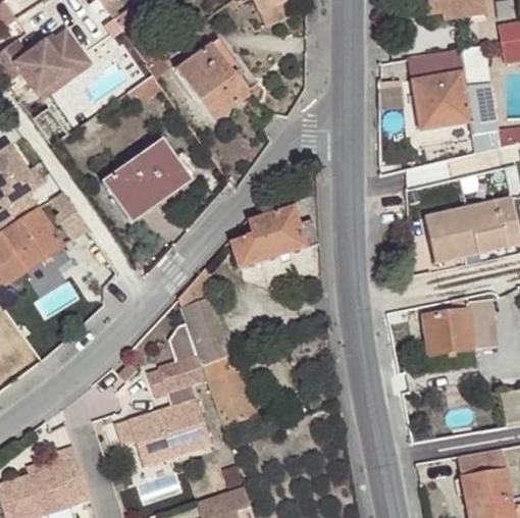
[(248,0),(253,0),(258,11),(286,0),(248,0)]
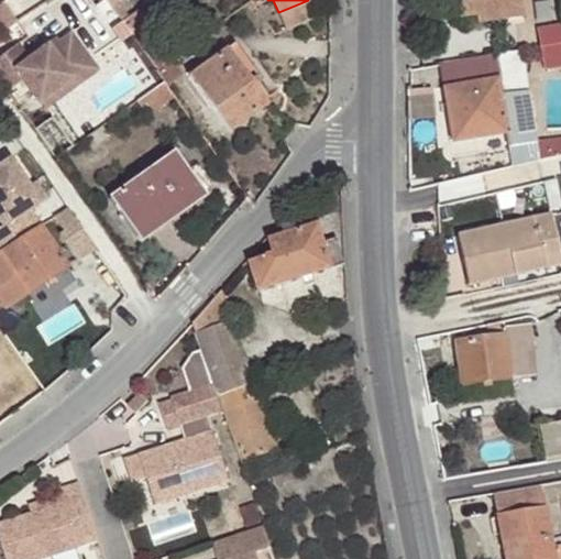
[(308,0),(278,12),(285,28),(315,15),(308,0)]
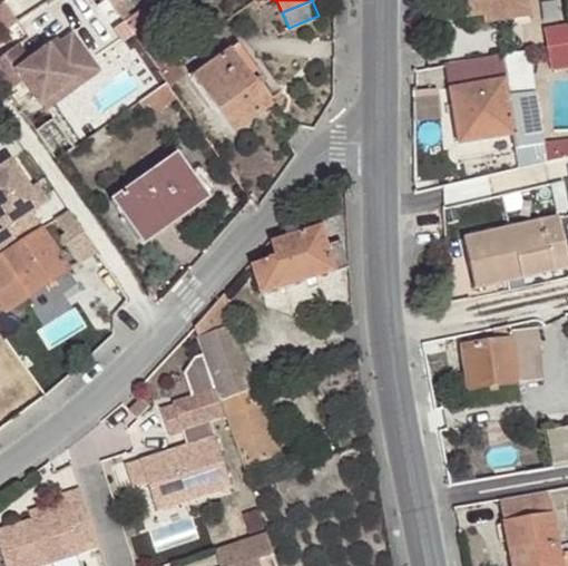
[(461,0),(463,13),(479,11),(488,10),(489,17),(531,11),(529,0),(461,0)]
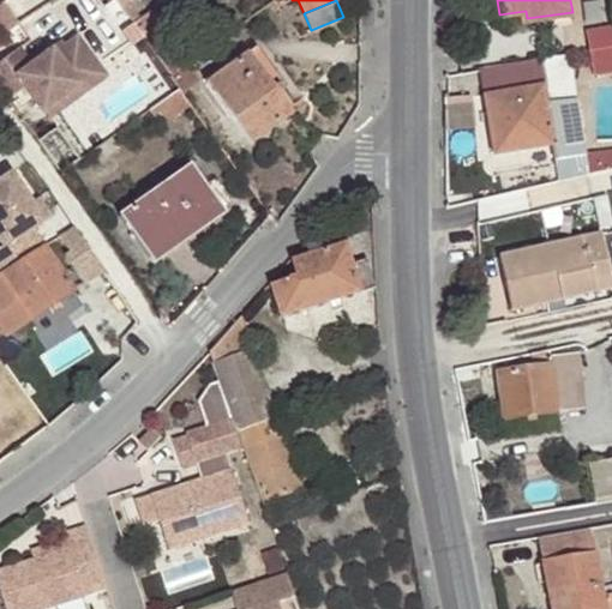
[(611,24),(579,29),(582,49),(611,43),(611,24)]
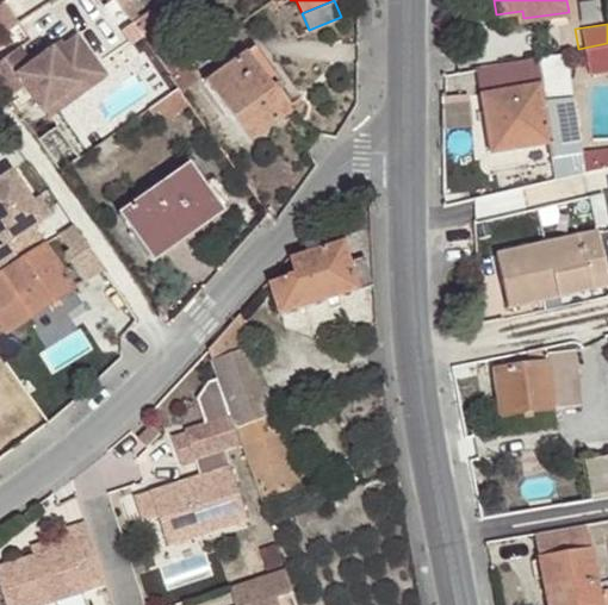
[(20,45),(0,60),(0,85),(8,97),(25,86),(43,110),(80,83),(76,79),(98,63),(79,36),(66,44),(56,50),(54,47),(32,62),(20,45)]
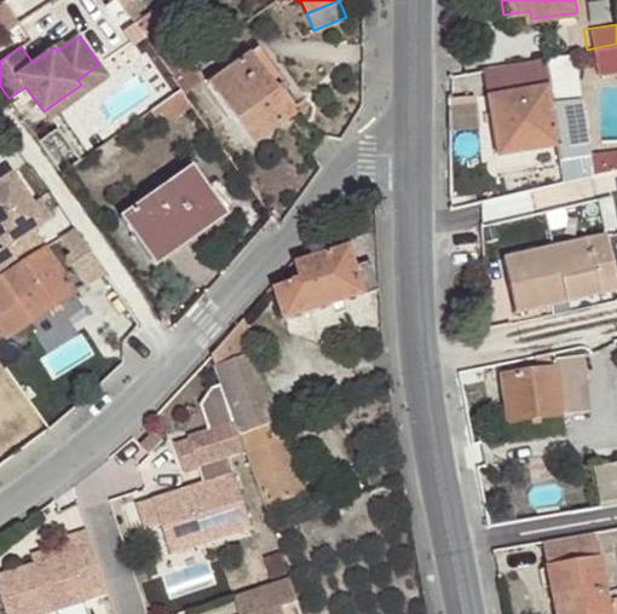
[(64,40),(55,47),(57,51),(67,45),(64,40)]
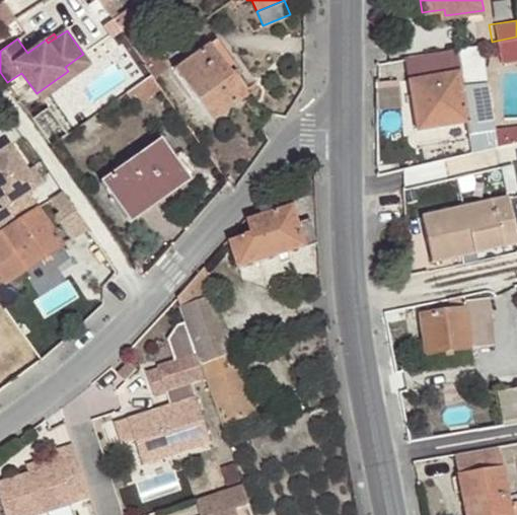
[(516,37),(492,42),(496,60),(516,55),(516,37)]
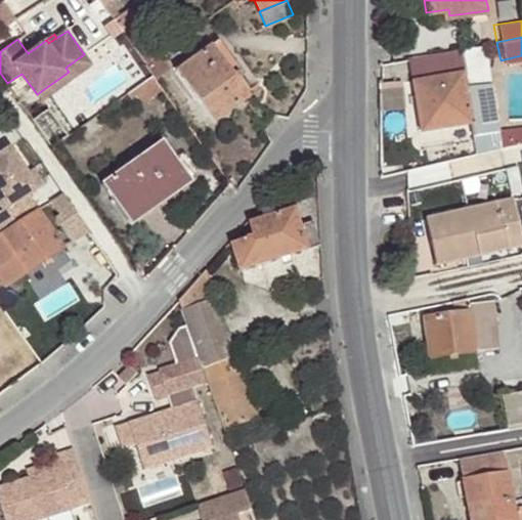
[(247,98),(208,46),(175,69),(213,122),(247,98)]
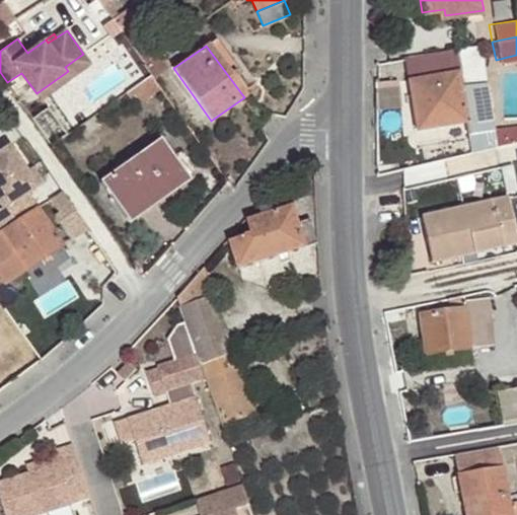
[(407,56),(410,76),(460,68),(456,48),(407,56)]
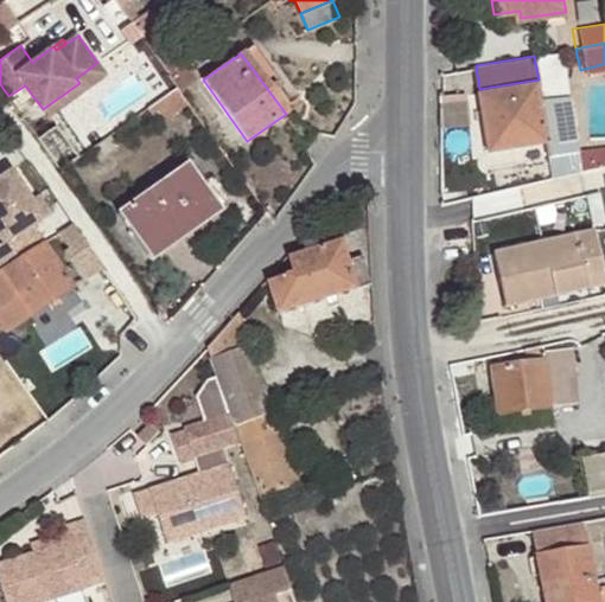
[(80,83),(43,109),(48,117),(106,76),(97,63),(76,78),(80,83)]
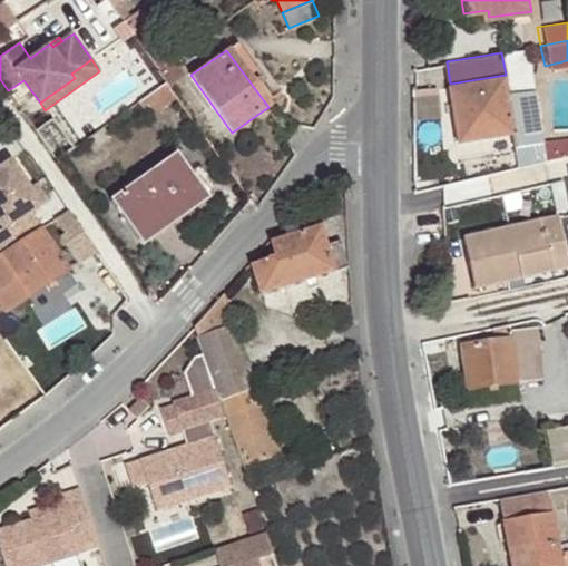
[(450,84),(459,138),(513,128),(517,144),(545,139),(536,88),(509,93),(506,75),(450,84)]
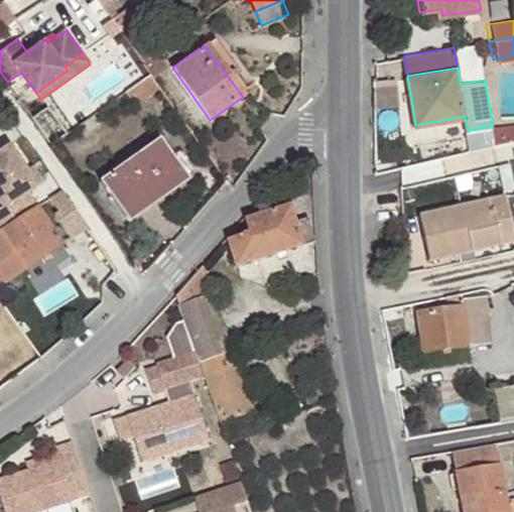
[(513,123),(493,126),(496,143),(513,139),(513,123)]
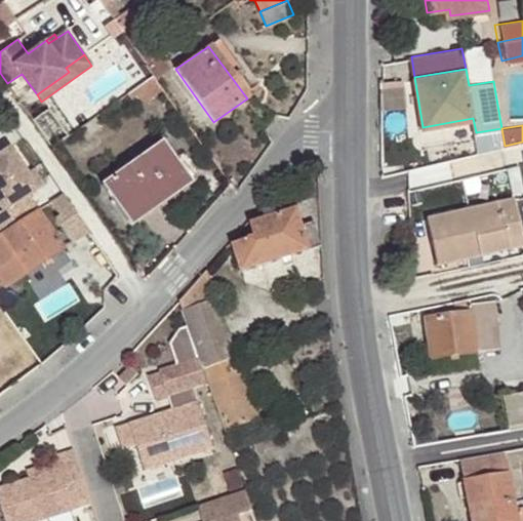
[(146,201),(188,172),(162,137),(103,182),(128,218),(148,205),(146,201)]
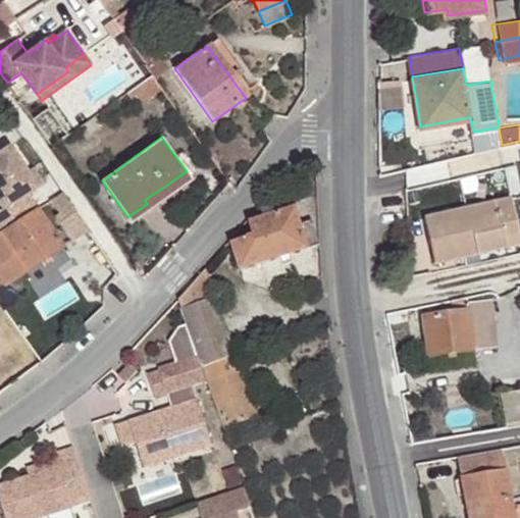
[(0,230),(38,207),(28,191),(36,185),(27,170),(10,144),(0,151),(0,204),(1,206),(0,207),(0,230)]
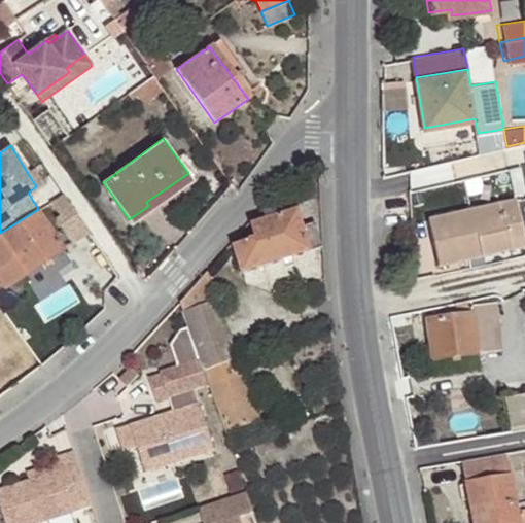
[(27,172),(36,186),(43,182),(33,167),(27,172)]
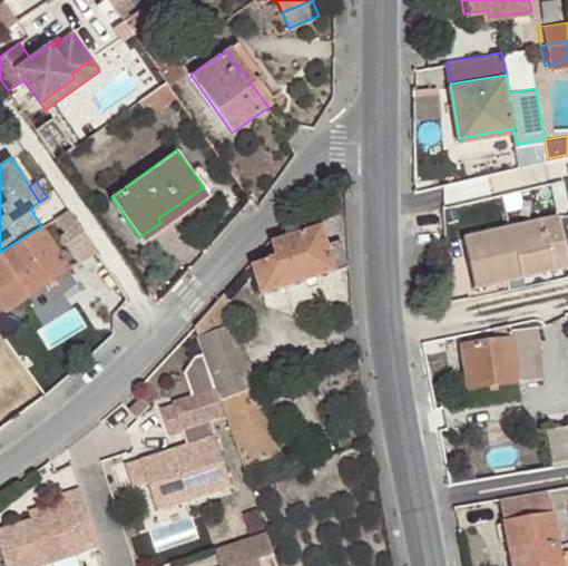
[(209,195),(204,187),(158,218),(160,223),(139,237),(143,242),(209,195)]
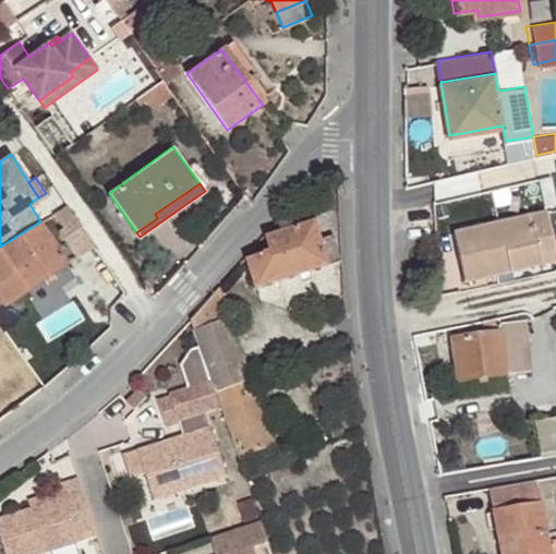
[(92,244),(68,204),(55,213),(63,227),(59,229),(75,255),(92,244)]
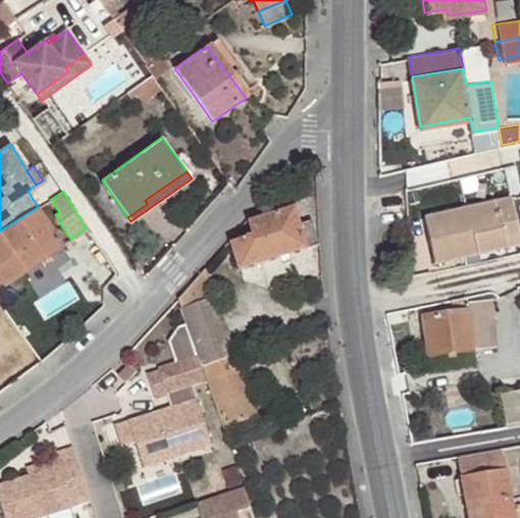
[(470,204),(472,212),(475,211),(480,236),(466,239),(468,252),(519,239),(519,232),(514,208),(511,194),(470,204)]
